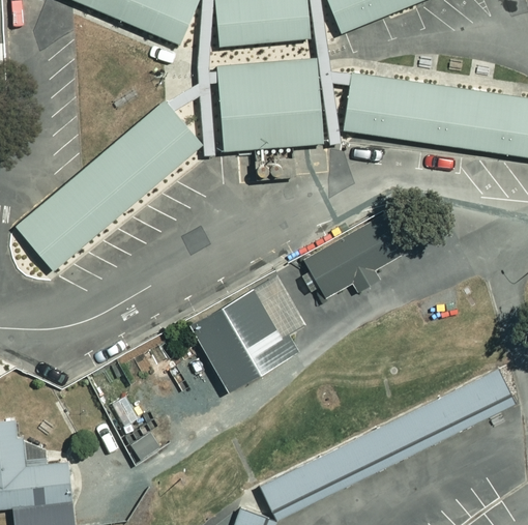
[(74,0),(179,45),(198,0),(74,0)]
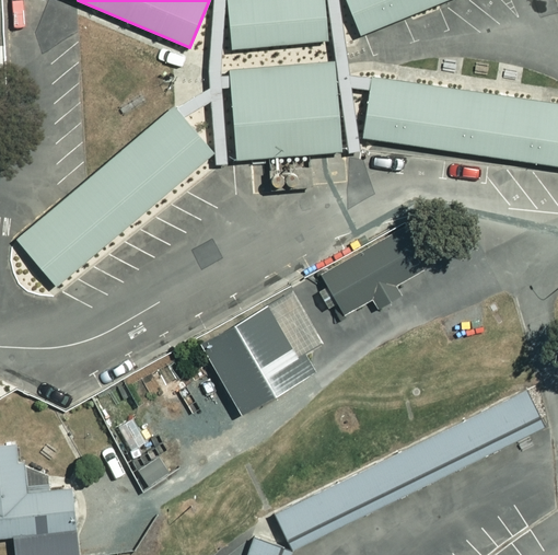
[(212,0),(209,53),(208,66),(209,89),(176,108),(179,113),(183,117),(210,102),(214,153),(214,165),(218,165),(221,164),(228,164),(227,158),(221,89),(230,88),(230,82),(229,77),(220,77),(224,0),(212,0)]
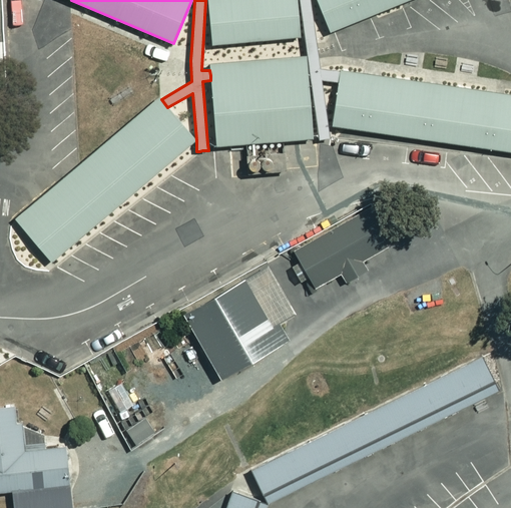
[(206,0),(211,45),(300,38),(297,0),(206,0)]
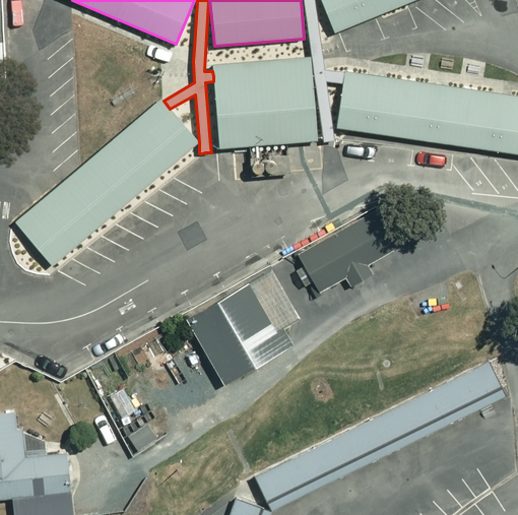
[(325,81),(342,84),(342,79),(343,73),(324,71),(324,66),(323,64),(319,35),(314,0),(303,0),(311,58),(323,142),(329,141),(334,141),(334,138),(332,128),(325,81)]
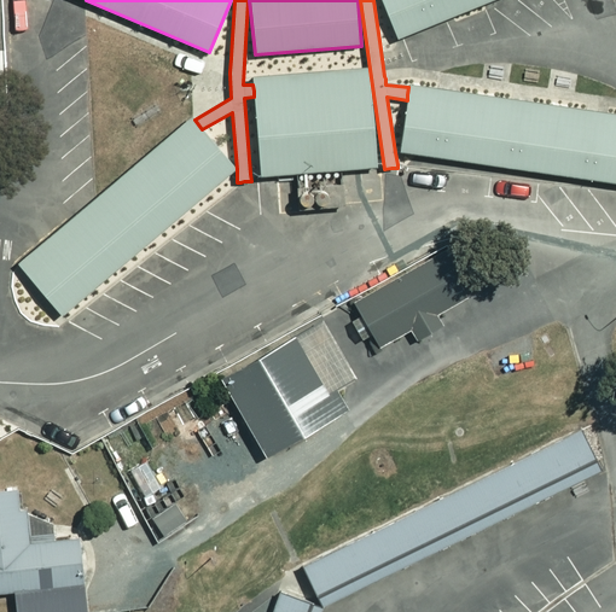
[(381,0),(396,36),(397,40),(494,0),(381,0)]
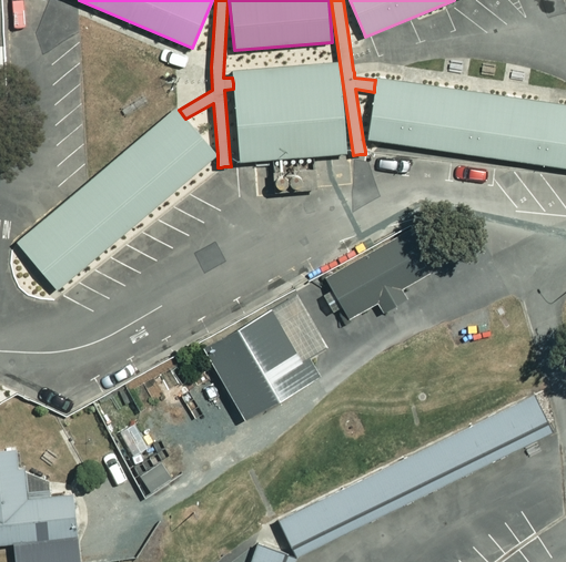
[(239,162),(346,153),(340,63),(232,71),(232,78),(233,83),(233,89),(239,160),(239,162)]
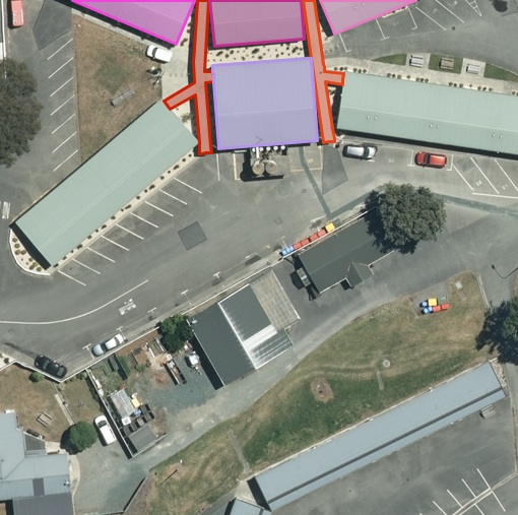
[(342,84),(336,128),(517,153),(517,97),(343,72),(343,73),(342,79),(342,84)]
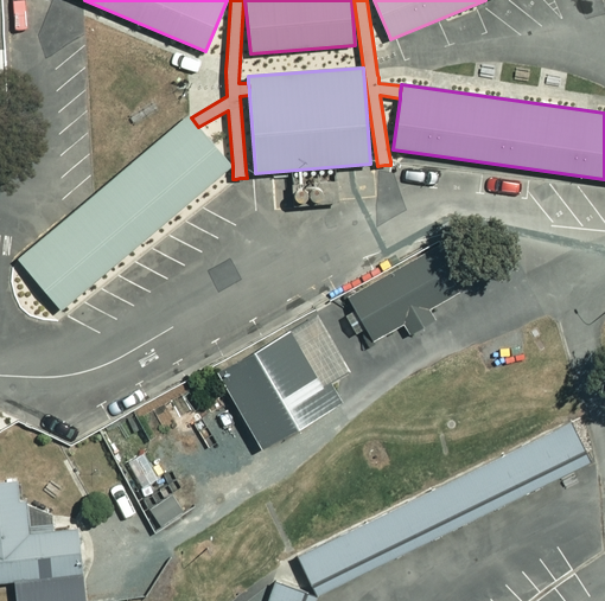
[(18,260),(61,309),(233,166),(198,127),(195,122),(191,117),(190,116),(95,194),(18,260)]
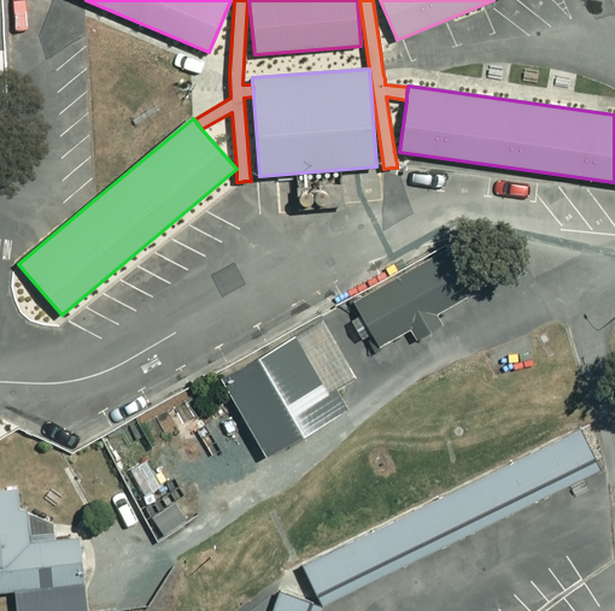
[(359,316),(351,321),(361,340),(372,335),(379,348),(410,332),(416,341),(443,327),(437,315),(467,299),(454,275),(478,262),(468,244),(466,240),(352,300),(359,316)]
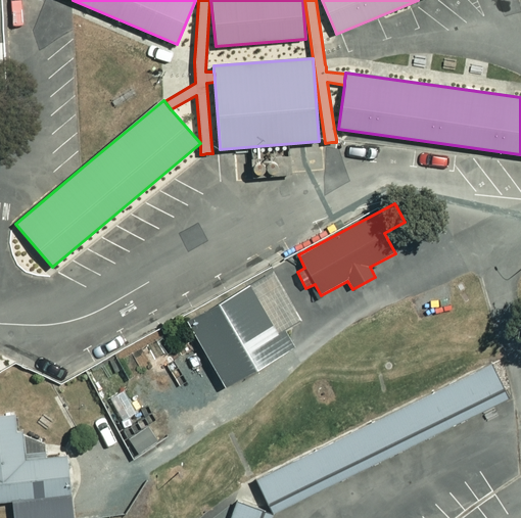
[(300,320),(273,271),(186,319),(214,368),(224,386),(294,347),(284,329),(300,320)]
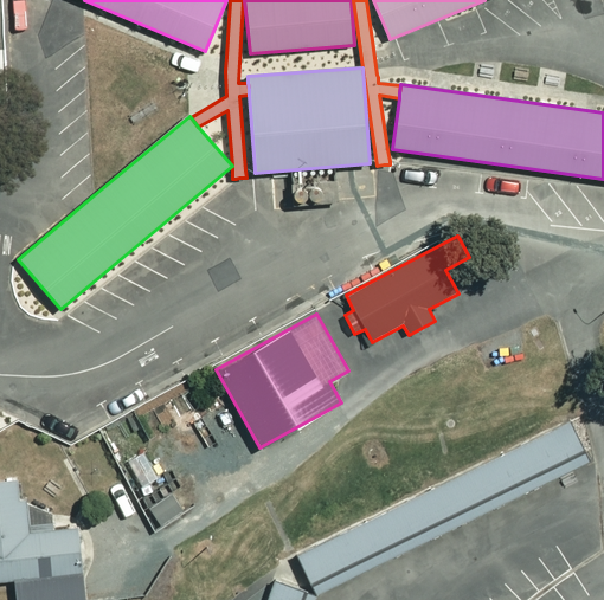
[(571,421),(296,556),(315,595),(590,462),(573,426),(571,421)]
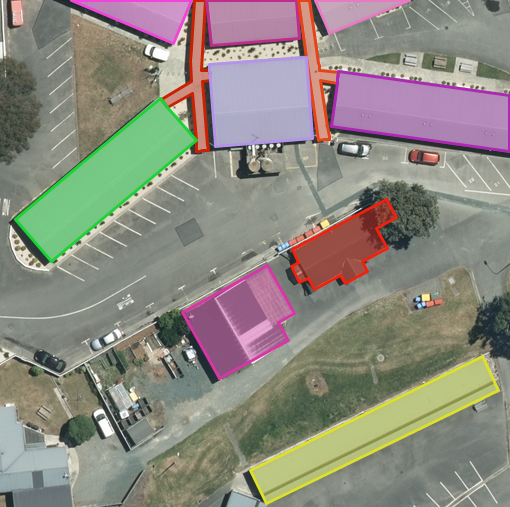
[(109,392),(120,412),(133,406),(122,385),(109,392)]
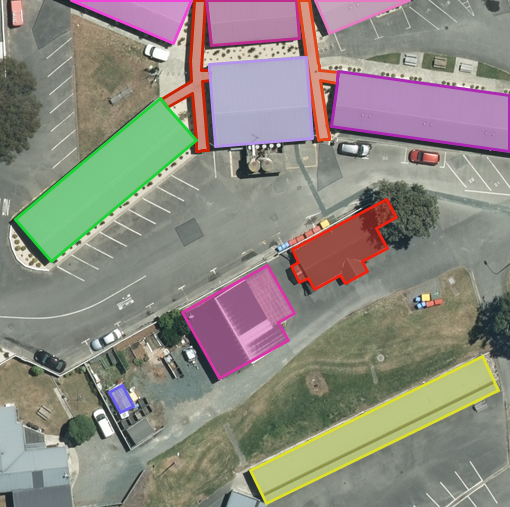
[(14,405),(0,406),(0,492),(11,491),(12,506),(70,506),(65,446),(45,448),(44,434),(22,425),(22,422),(15,423),(14,405)]
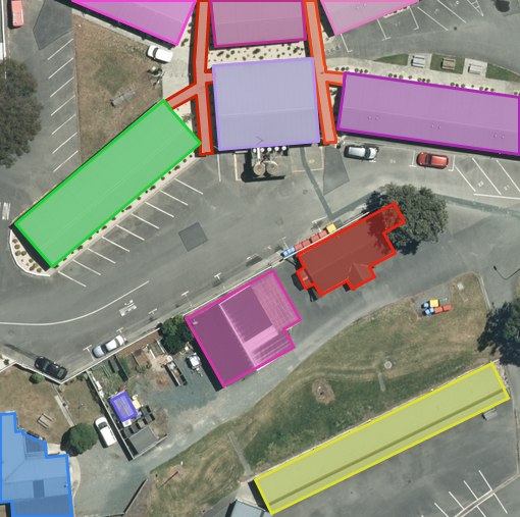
[(152,441),(140,418),(121,427),(134,451),(152,441)]
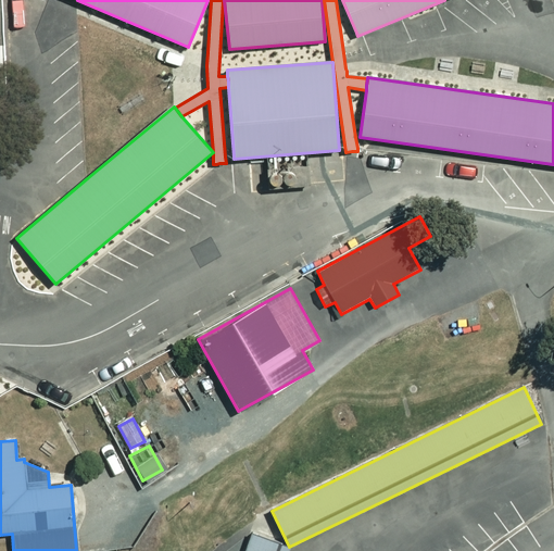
[(287,550),(289,547),(251,533),(244,550),(287,550)]
